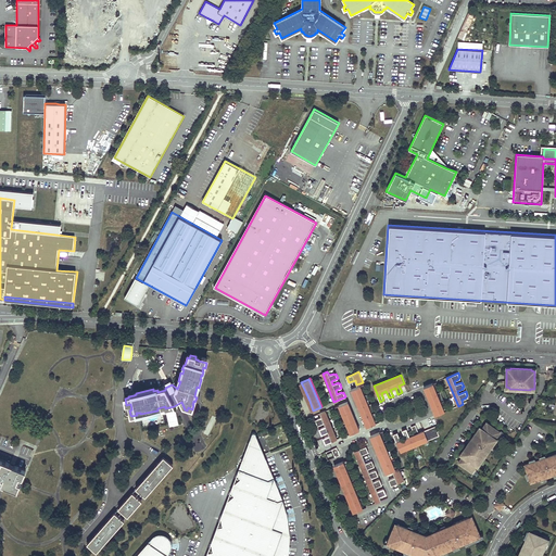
[(446,411),(434,382),(432,383),(444,412),(446,411)]
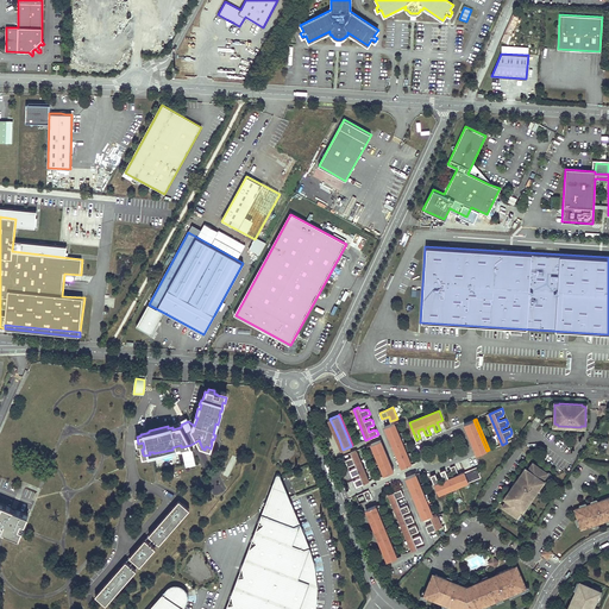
[(487,451),(473,420),(466,424),(470,433),(469,434),(472,445),(475,444),(478,454),(487,451)]
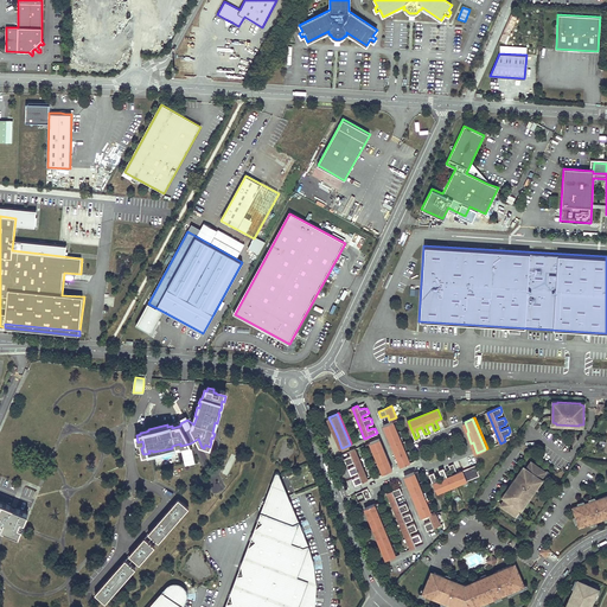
[(410,462),(411,461),(395,420),(394,421),(410,462)]
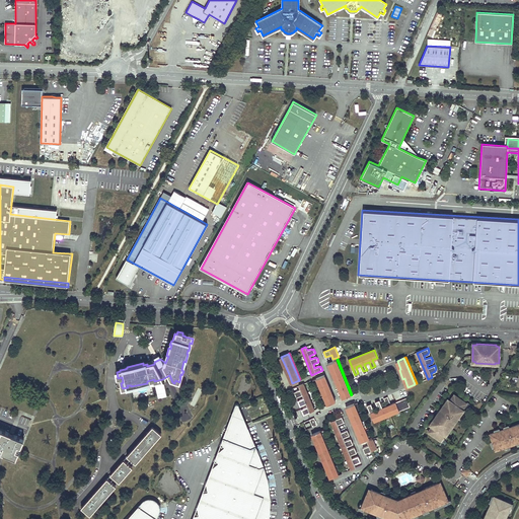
[(351,395),(337,360),(329,363),(332,371),(331,372),(339,390),(341,389),(344,397),(351,395)]
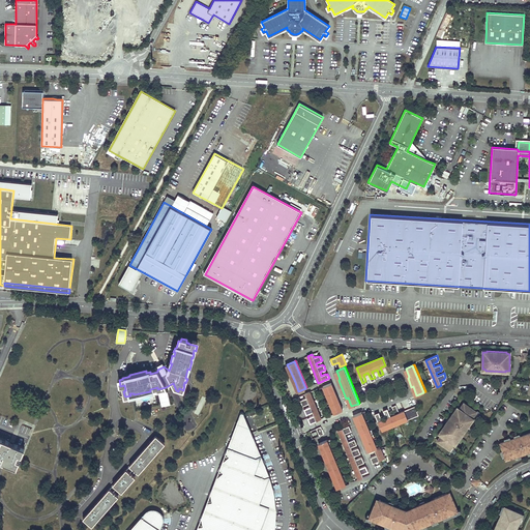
[(333,392),(330,383),(323,386),(334,413),(341,410),(337,402),(333,392)]
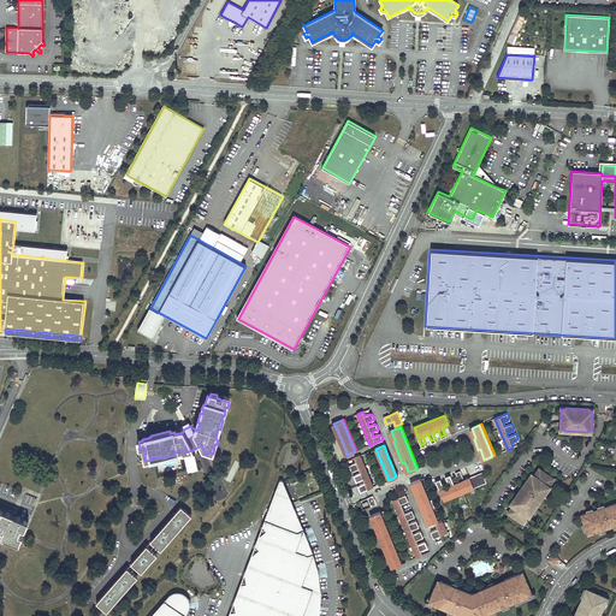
[(389,480),(375,449),(374,450),(386,481),(389,480)]
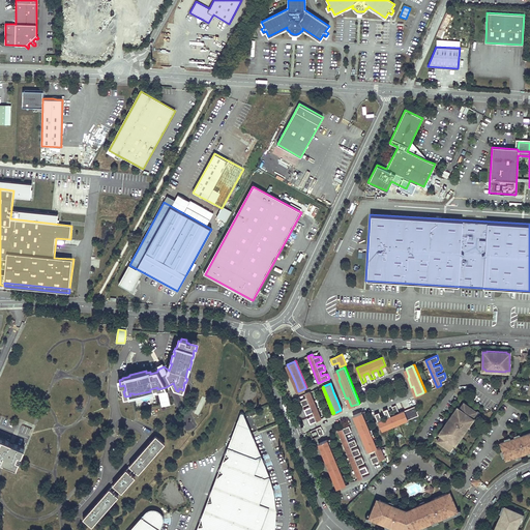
[(321,418),(310,391),(305,393),(306,398),(302,400),(302,401),(301,401),(302,405),(308,403),(311,406),(305,408),(306,409),(304,410),(306,414),(313,412),(314,415),(310,417),(310,418),(308,419),(310,423),(321,418)]
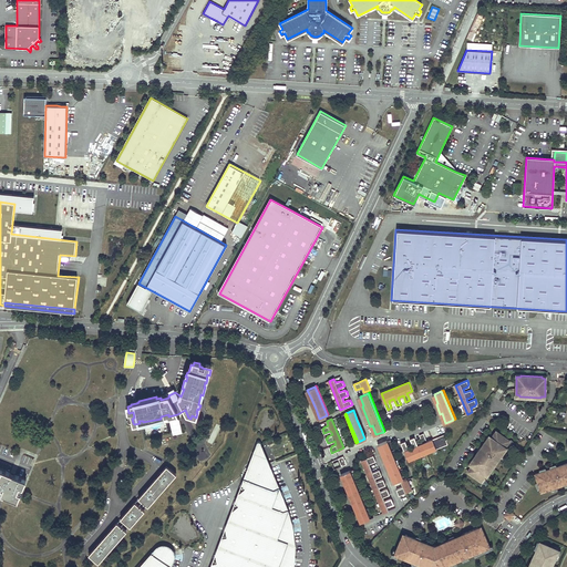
[(472,465),(467,472),(481,482),(487,472),(488,473),(493,467),(492,466),(493,465),(494,465),(505,451),(504,450),(509,441),(496,431),(492,437),(491,436),(488,439),(487,439),(481,447),(482,449),(480,451),(478,450),(471,461),(472,462),(471,464),(472,465)]
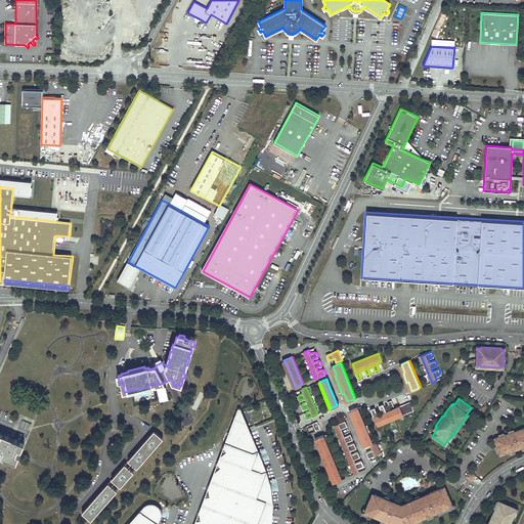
[(413,410),(410,401),(394,408),(392,402),(388,403),(391,409),(386,411),(384,405),(380,407),(382,413),(378,416),(375,409),(372,410),(378,426),(413,410)]
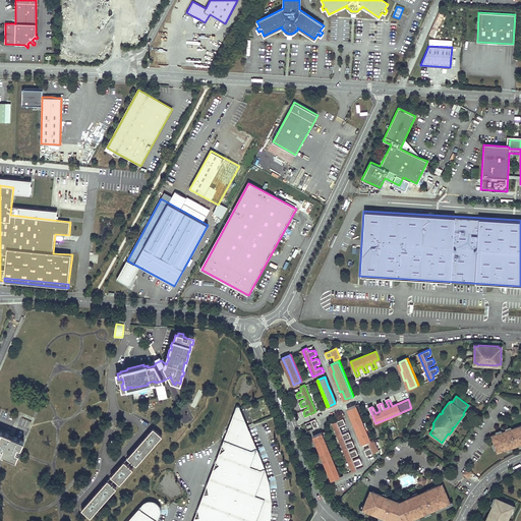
[(370,437),(357,404),(355,405),(368,437),(370,437)]
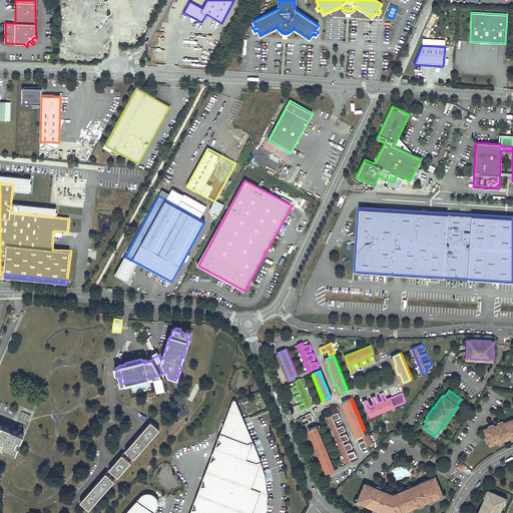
[(363,430),(350,399),(344,402),(346,408),(345,409),(348,417),(350,417),(353,425),(357,433),(363,430)]
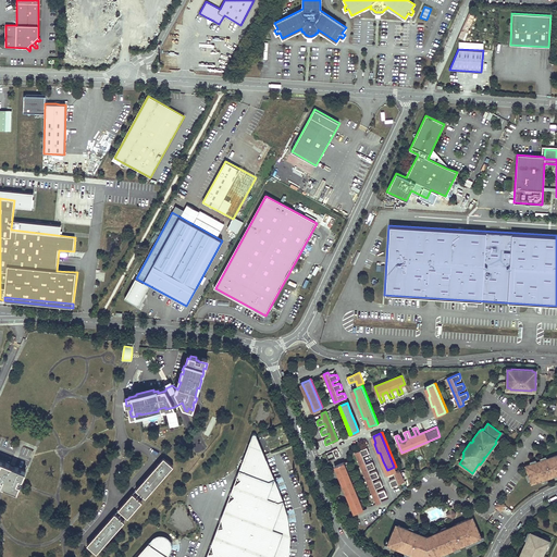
[(288,556),(289,553),(289,547),(291,535),(288,520),(287,515),(283,500),(280,490),(265,456),(257,435),(256,435),(256,434),(255,434),(254,434),(252,434),(252,435),(249,445),(237,474),(240,479),(234,485),(231,492),(234,496),(227,502),(221,518),(223,527),(218,528),(212,543),(213,552),(208,553),(206,556),(288,556)]
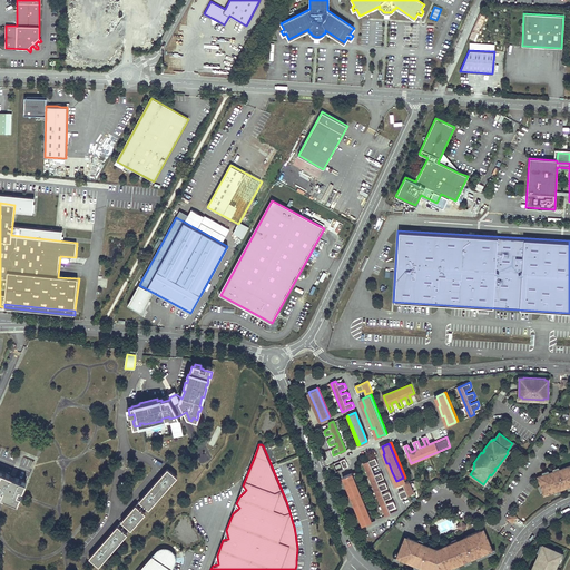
[(379,462),(376,457),(364,462),(369,472),(374,471),(372,465),(376,463),(376,462),(379,462)]
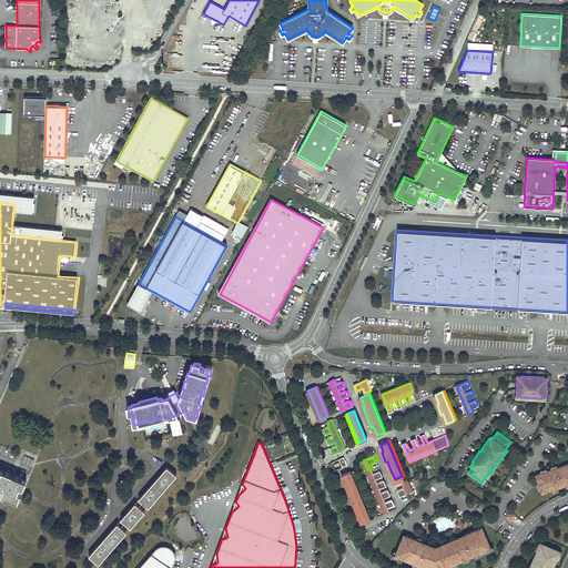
[(567,464),(557,468),(558,470),(556,472),(555,470),(553,472),(553,469),(551,469),(544,472),(541,473),(536,475),(539,486),(540,489),(541,493),(555,488),(558,488),(567,484),(567,464)]
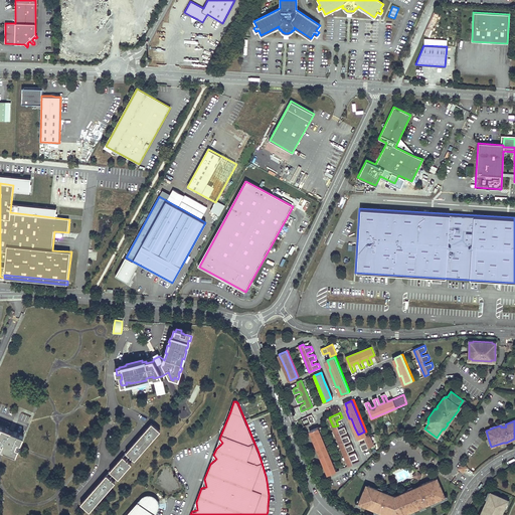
[(130,455),(135,460),(160,431),(152,422),(126,452),(130,455)]
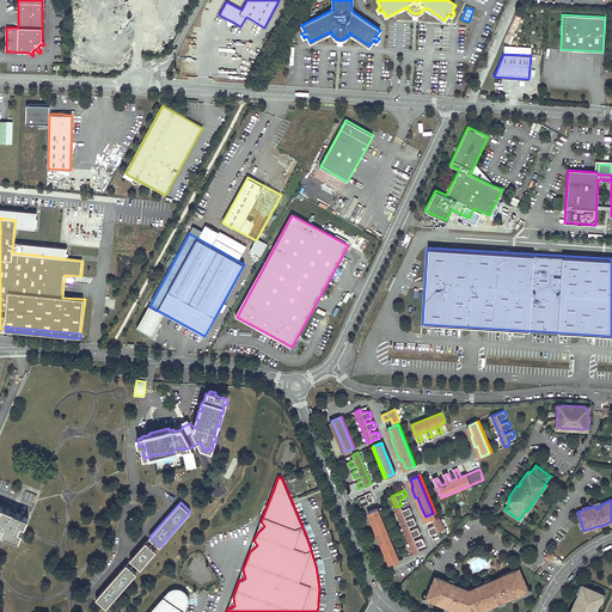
[(0,532),(4,533),(19,540),(23,532),(19,530),(22,525),(25,526),(29,518),(0,506),(0,532)]
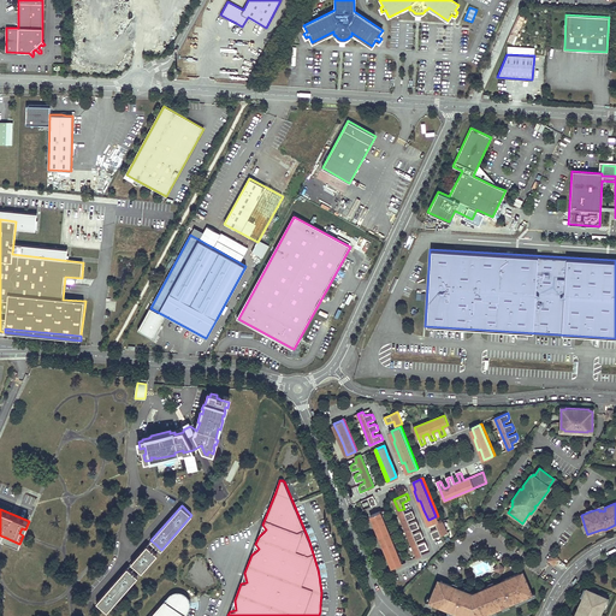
[(414,533),(412,529),(418,527),(416,526),(419,526),(416,520),(409,523),(408,519),(414,517),(413,515),(415,515),(413,510),(406,513),(400,515),(416,557),(422,555),(420,551),(426,549),(425,548),(427,546),(425,542),(418,544),(416,540),(421,538),(421,537),(422,535),(421,531),(414,533)]
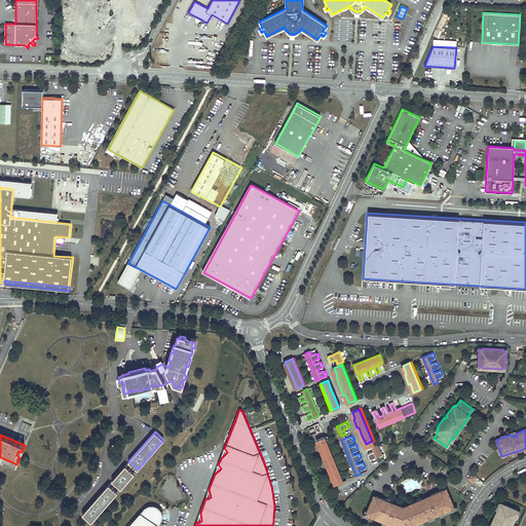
[(343,481),(325,437),(323,438),(341,482),(343,481)]
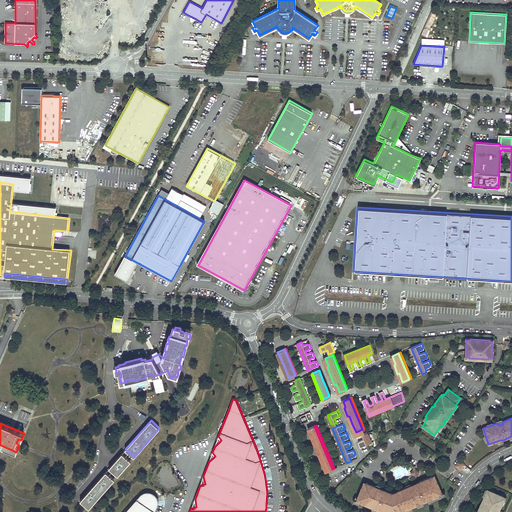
[(332,469),(314,426),(309,428),(313,436),(316,445),(320,454),(323,462),(327,471),(332,469)]
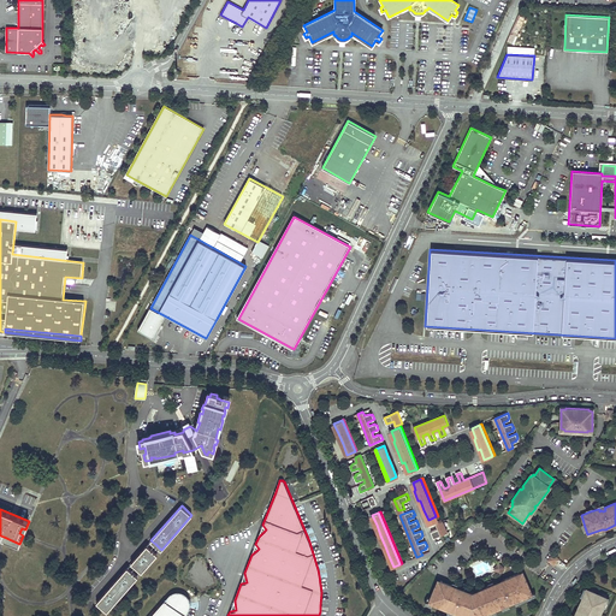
[(448,532),(443,521),(436,523),(438,528),(431,532),(433,538),(448,532)]
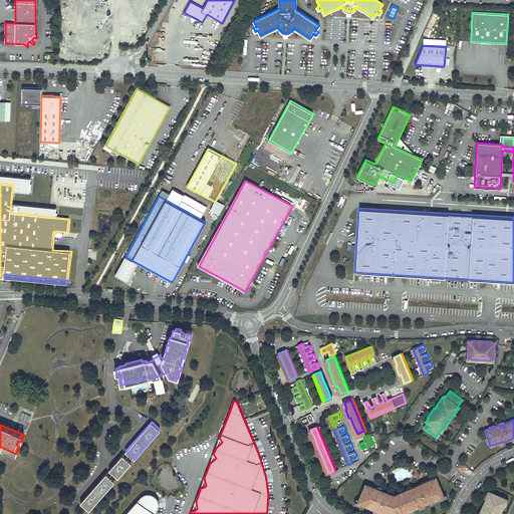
[(112,473),(118,477),(132,463),(125,458),(122,455),(109,470),(112,473)]
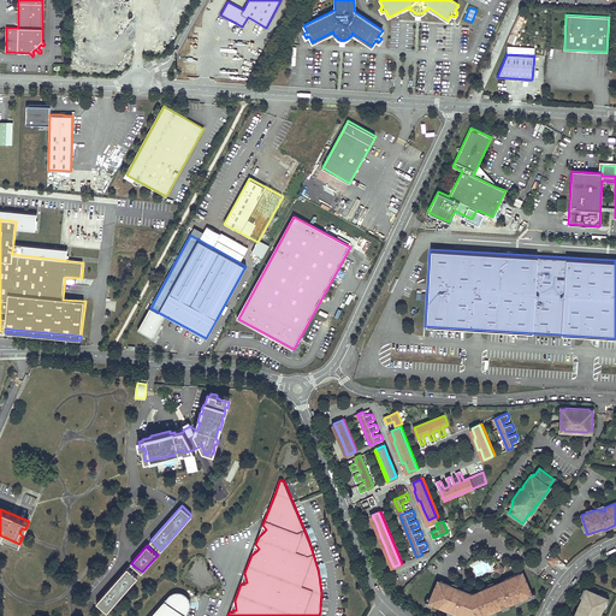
[(558,558),(552,555),(548,561),(550,562),(554,566),(558,558)]
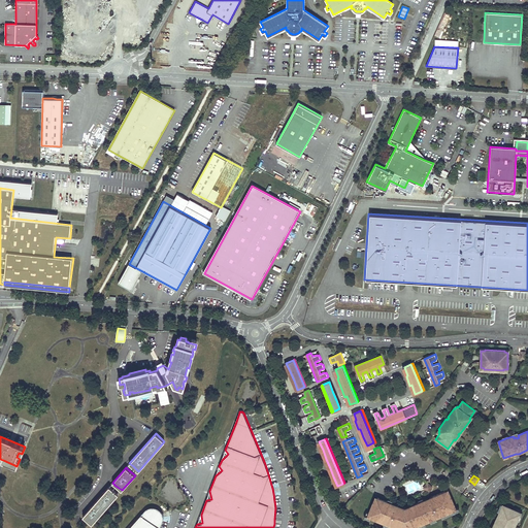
[(432,487),(427,483),(425,485),(424,488),(428,492),(432,487)]
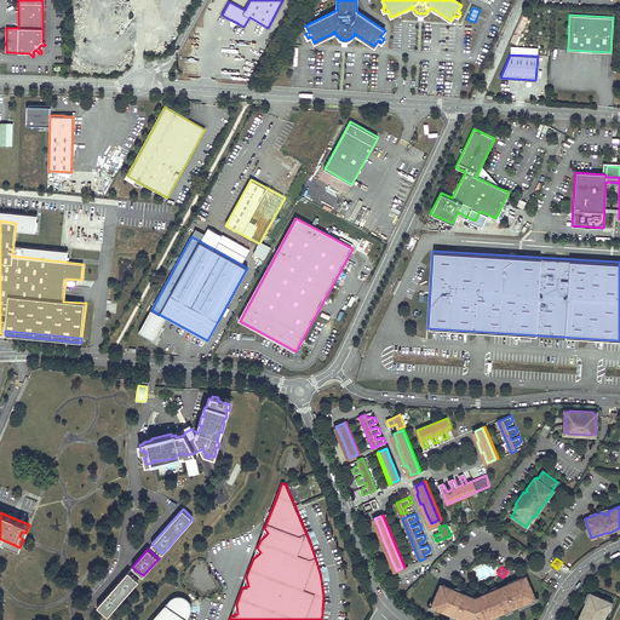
[(108,615),(138,580),(132,574),(128,570),(97,606),(108,615)]
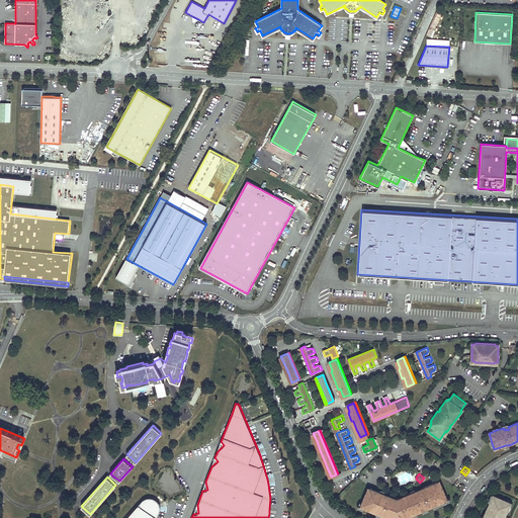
[(422,491),(416,493),(415,492),(403,497),(403,499),(400,500),(398,499),(390,496),(389,498),(382,495),(383,494),(370,488),(368,495),(365,494),(360,506),(363,507),(380,514),(391,517),(405,517),(414,514),(417,512),(425,509),(427,508),(428,507),(435,504),(438,503),(446,499),(447,499),(443,490),(441,491),(440,488),(437,482),(421,489),(422,491)]
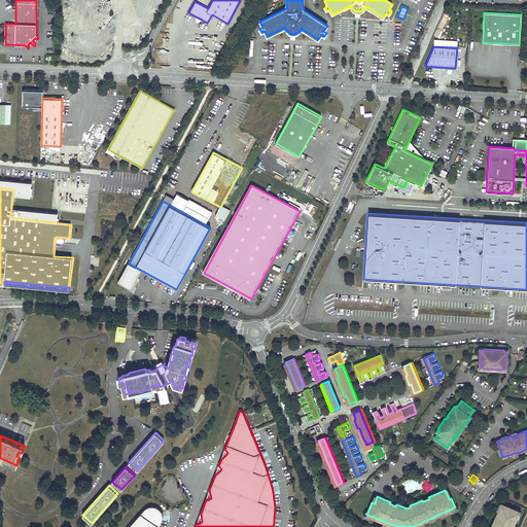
[(513,525),(519,512),(502,504),(496,518),(496,517),(493,523),(494,524),(492,526),(513,526),(514,526),(513,525)]
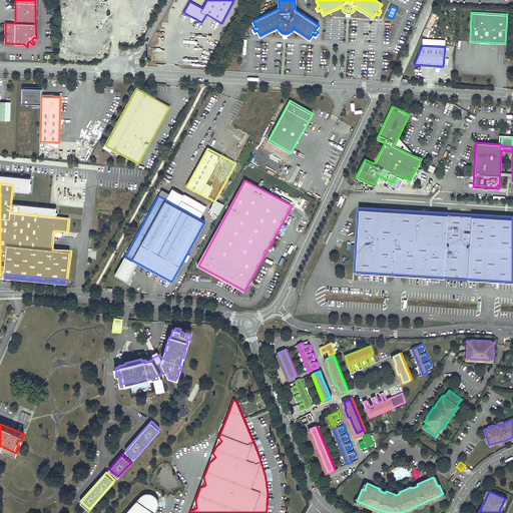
[(154,512),(157,508),(158,503),(157,498),(154,495),(149,492),(144,493),(140,496),(124,512),(154,512)]
